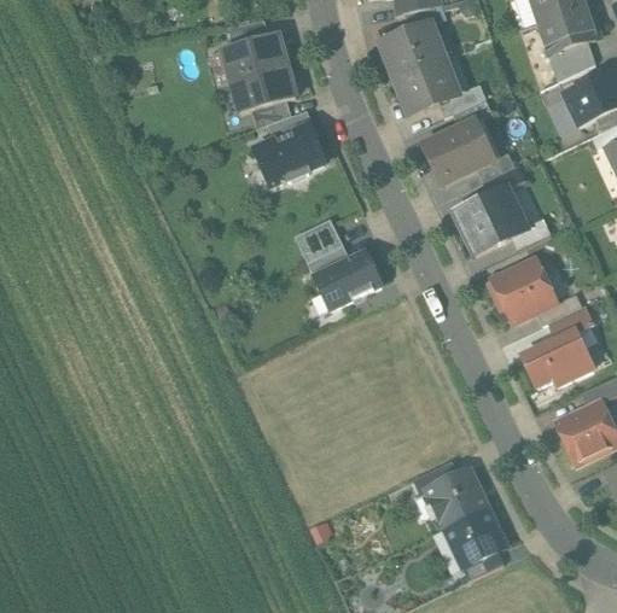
[(394,0),(396,16),(402,15),(436,6),(438,5),(437,0),(394,0)]
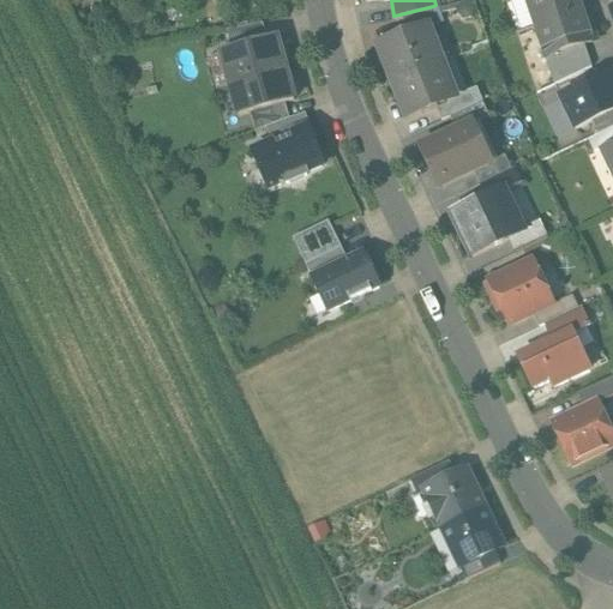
[(511,0),(520,25),(533,22),(580,6),(577,0),(511,0)]
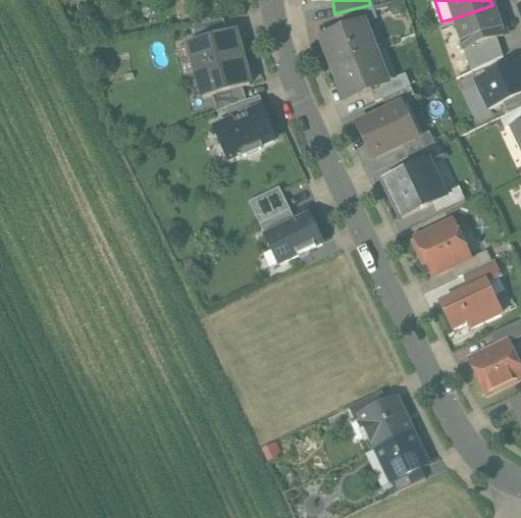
[(368,5),(340,12),(346,27),(363,19),(363,21),(373,17),(368,5)]
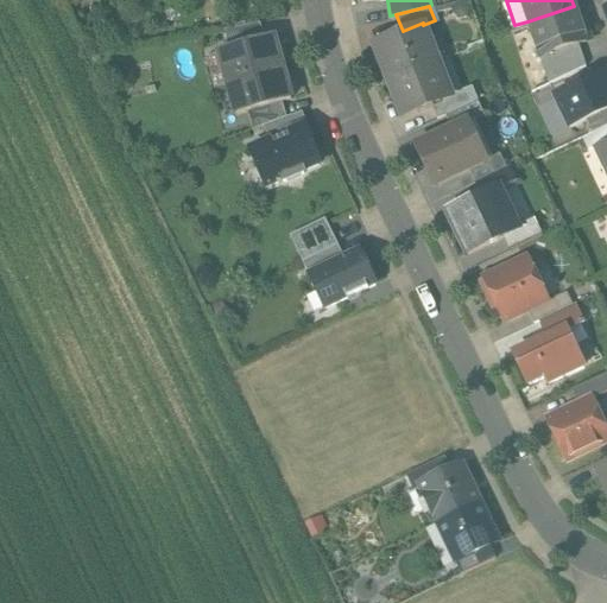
[(574,6),(528,21),(538,54),(577,40),(586,37),(585,32),(586,29),(585,24),(581,21),(580,20),(579,20),(574,6)]
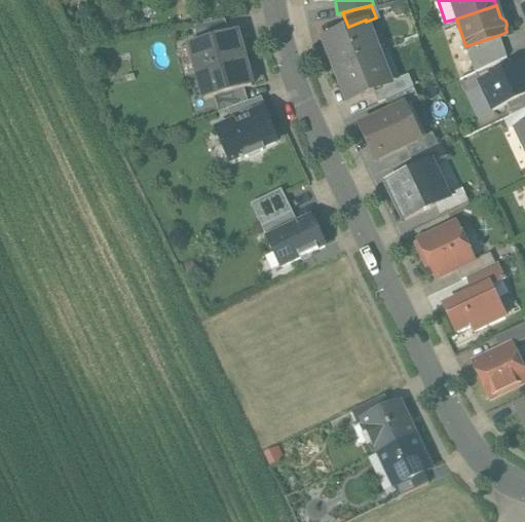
[(224,16),(193,23),(198,38),(228,30),(224,16)]
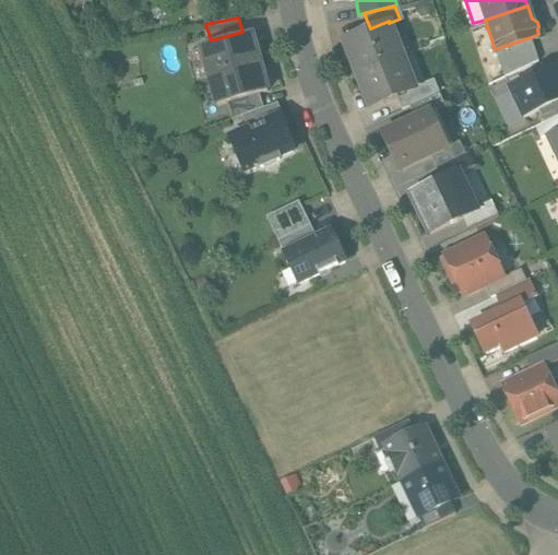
[(370,28),(344,38),(356,71),(401,54),(389,23),(389,21),(370,28)]
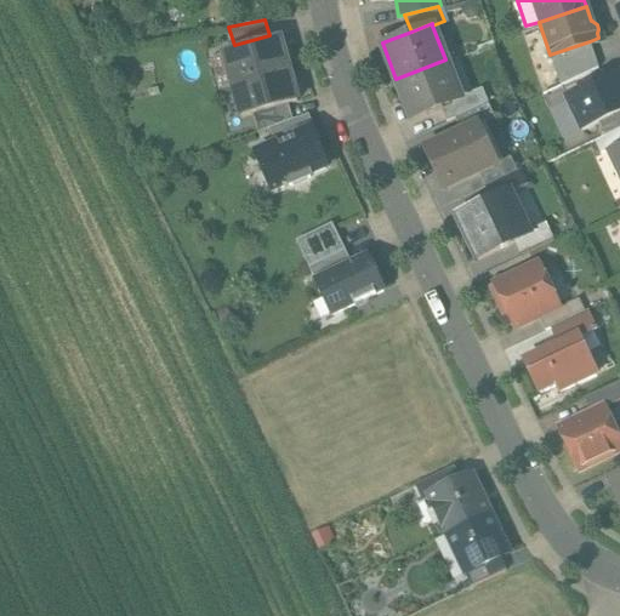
[(234,45),(208,52),(217,85),(231,80),(286,66),(278,33),(269,35),(234,45)]
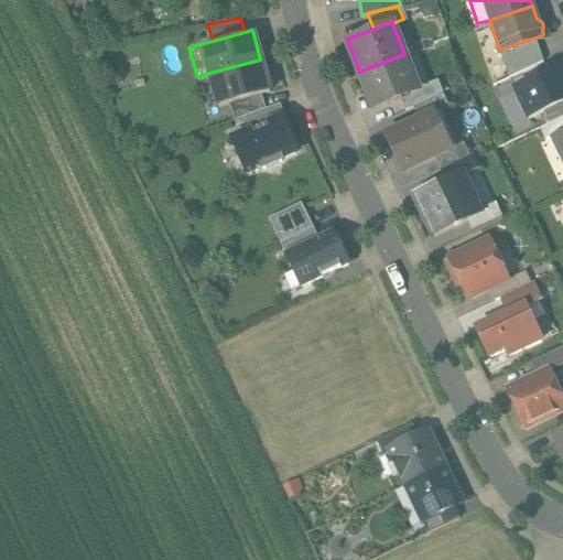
[(536,38),(499,50),(508,74),(542,58),(536,38)]
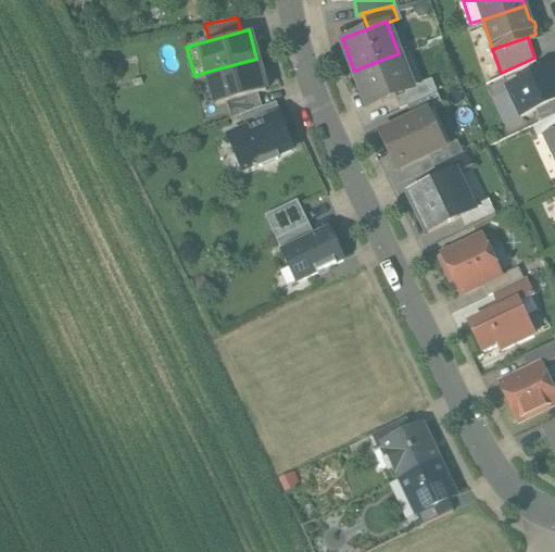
[(399,53),(354,71),(367,103),(393,92),(412,86),(411,84),(399,53)]
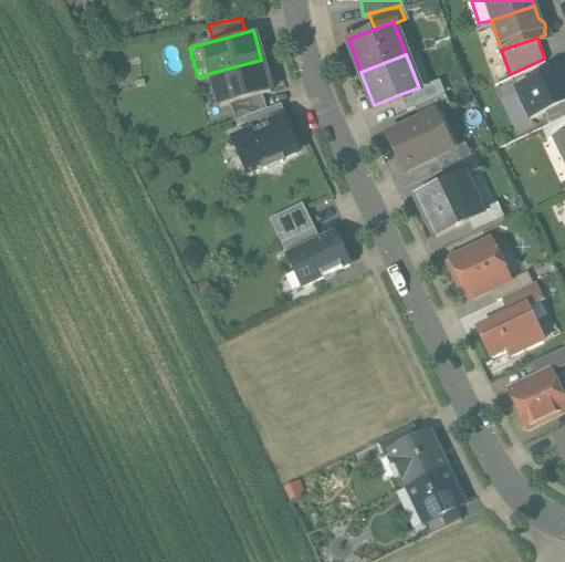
[(261,60),(210,73),(219,104),(262,92),(270,90),(261,60)]
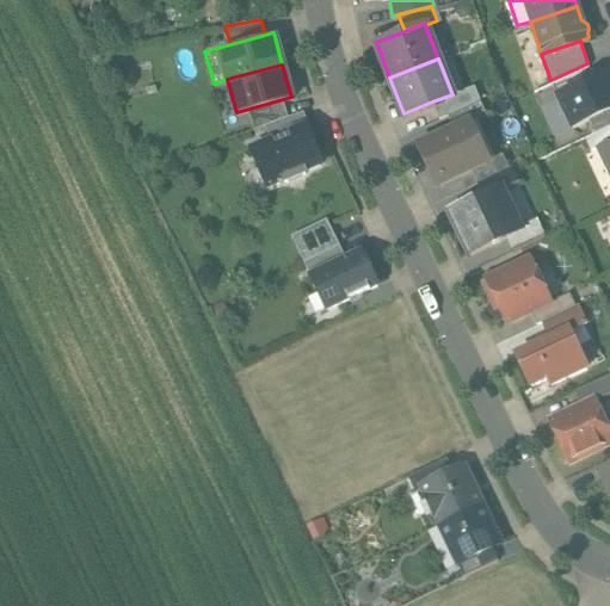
[(609,72),(609,69),(558,93),(572,124),(609,106),(609,72)]
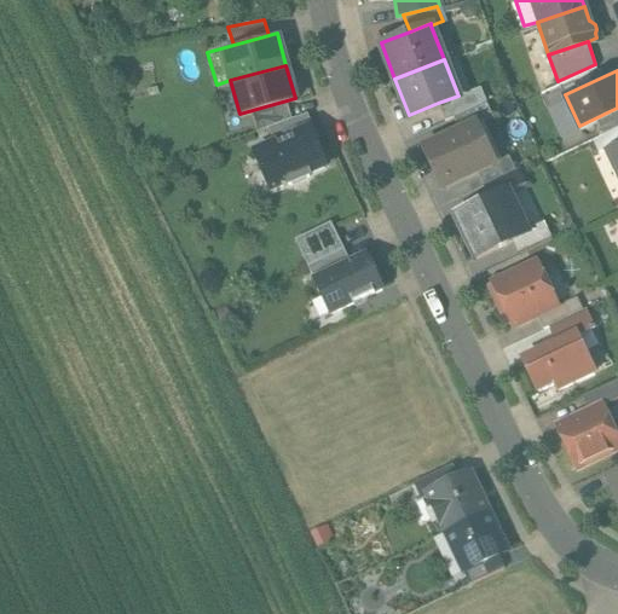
[(457,93),(458,96),(438,103),(444,119),(452,115),(485,99),(480,85),(457,93)]
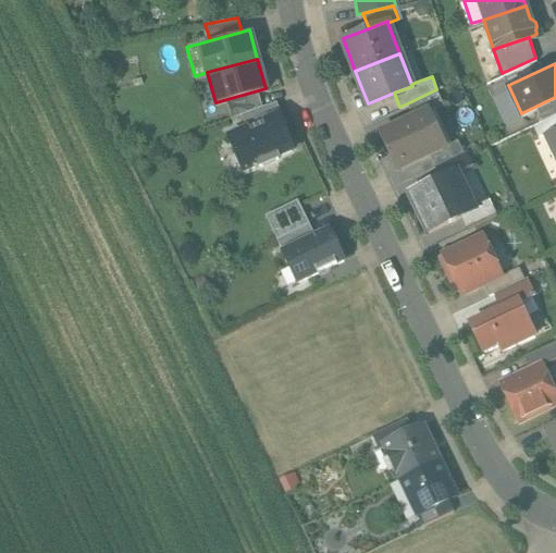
[(436,89),(407,103),(412,115),(427,108),(428,110),(443,102),(436,89)]
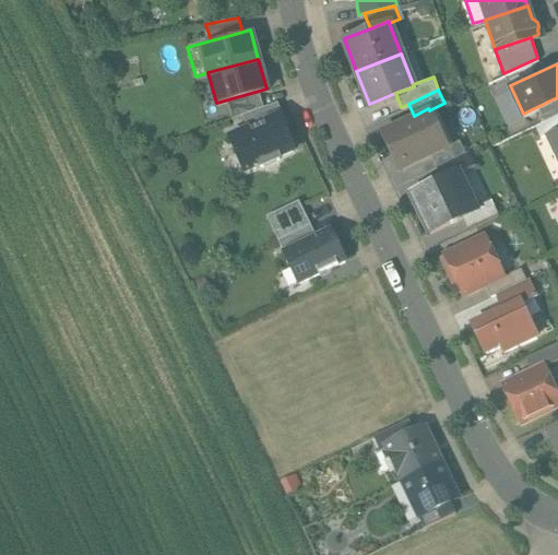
[(259,91),(227,99),(232,116),(241,113),(250,109),(262,105),(259,91)]
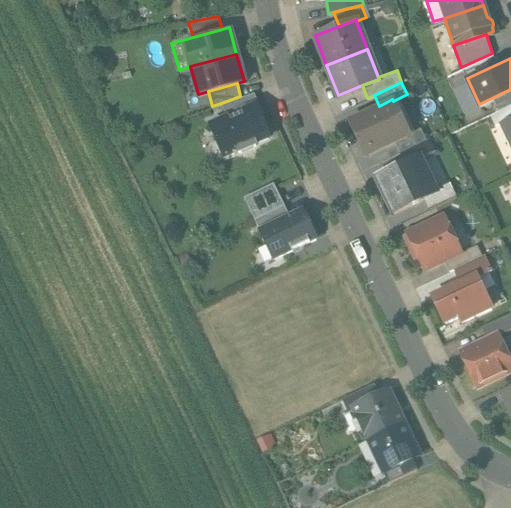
[(510,89),(493,98),(498,109),(510,103),(510,102),(510,89)]
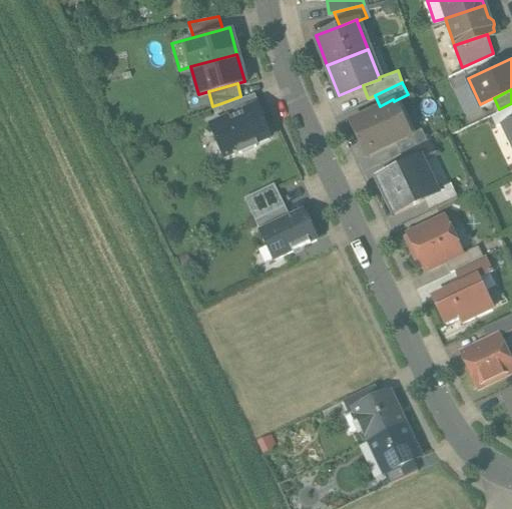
[(240,96),(229,100),(234,113),(254,104),(259,113),(263,111),(253,91),(240,96)]
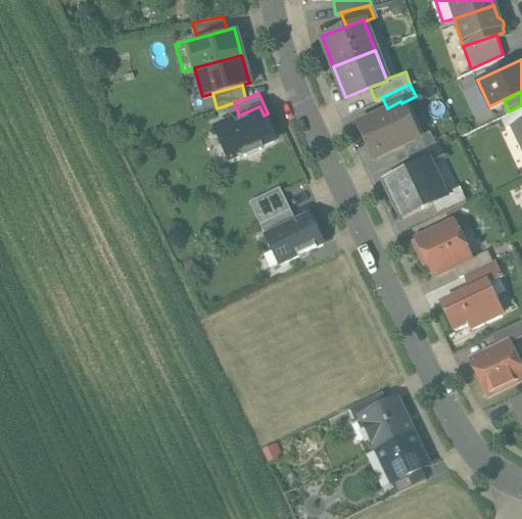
[(387,108),(357,123),(373,157),(402,143),(417,136),(417,135),(401,103),(400,101),(387,108)]
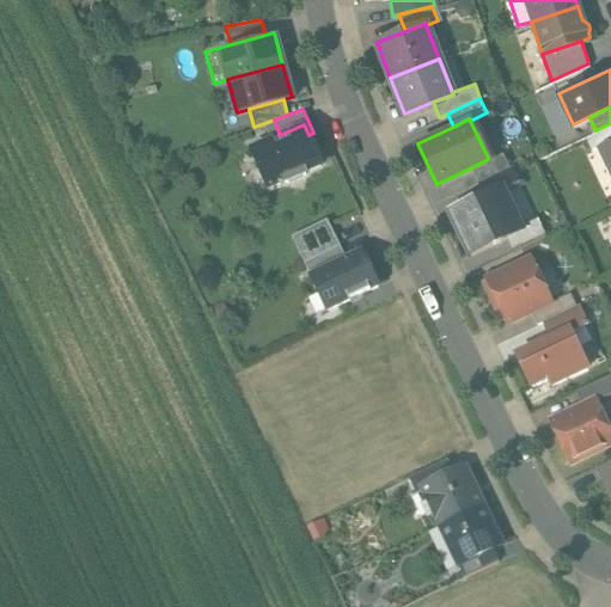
[(274,120),(264,123),(270,139),(280,135),(274,120)]
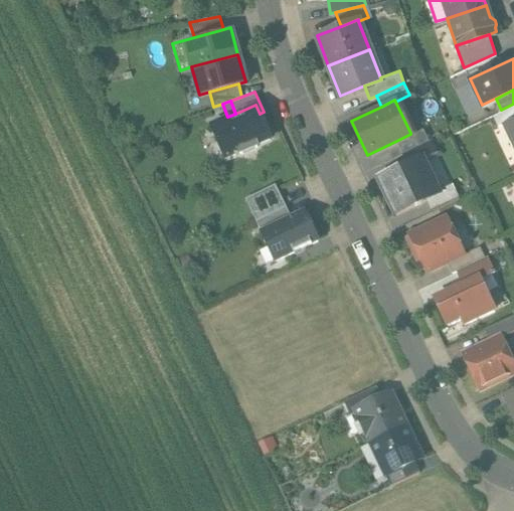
[(501,110),(492,114),(497,124),(504,122),(513,116),(513,105),(513,104),(501,110)]
